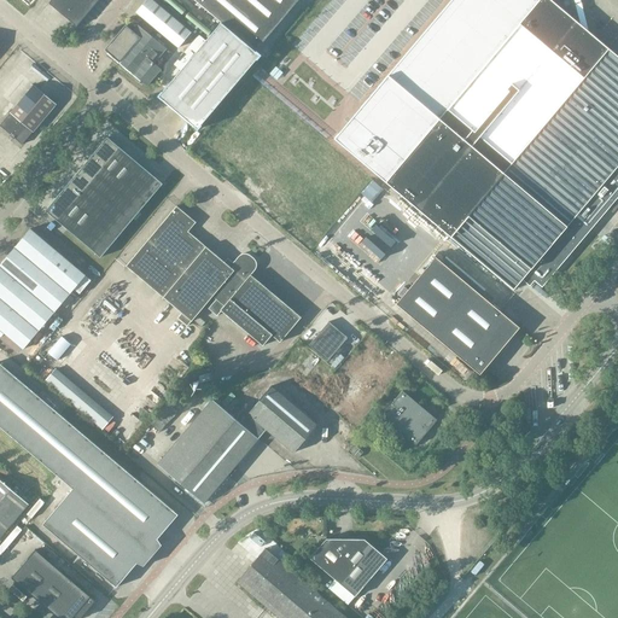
[(53,0),(51,5),(68,19),(77,28),(100,0),(53,0)]
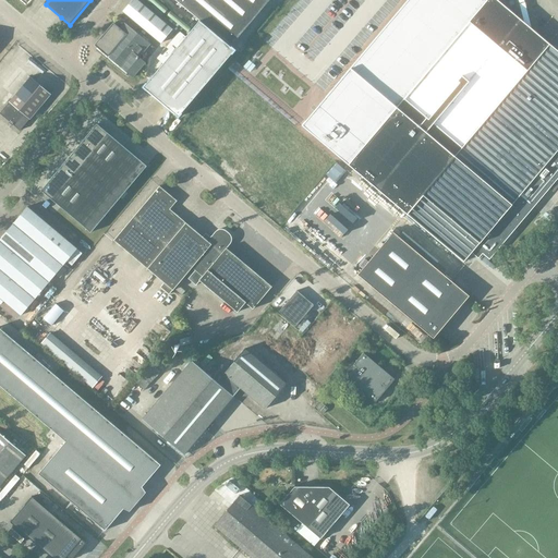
[(173,31),(136,0),(133,0),(123,12),(161,44),(173,31)]
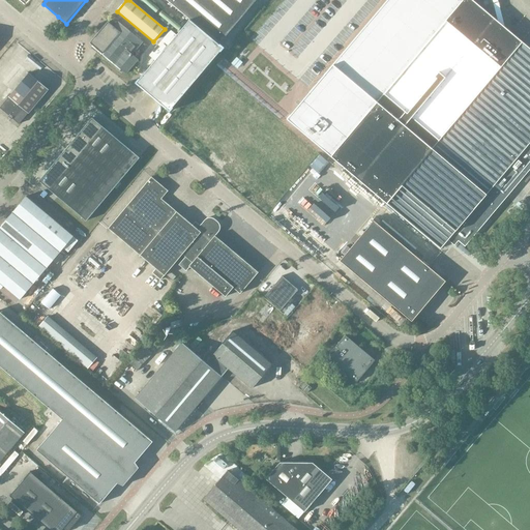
[(154,0),(146,0),(155,8),(159,4),(154,0)]
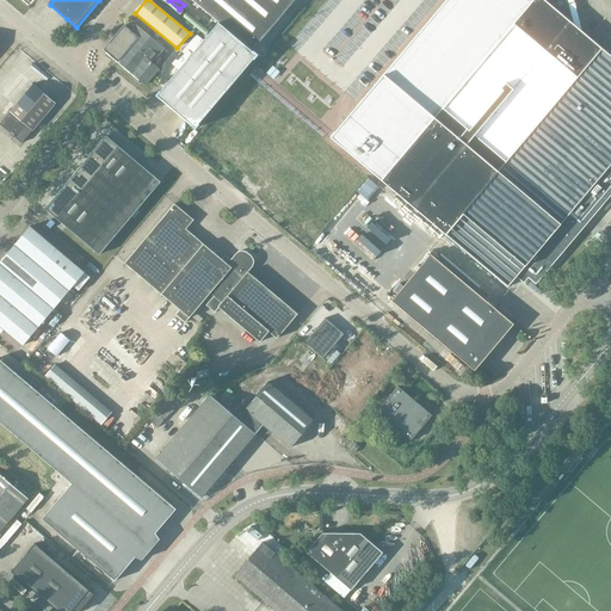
[(296,0),(191,0),(218,23),(252,51),(253,51),(296,0)]
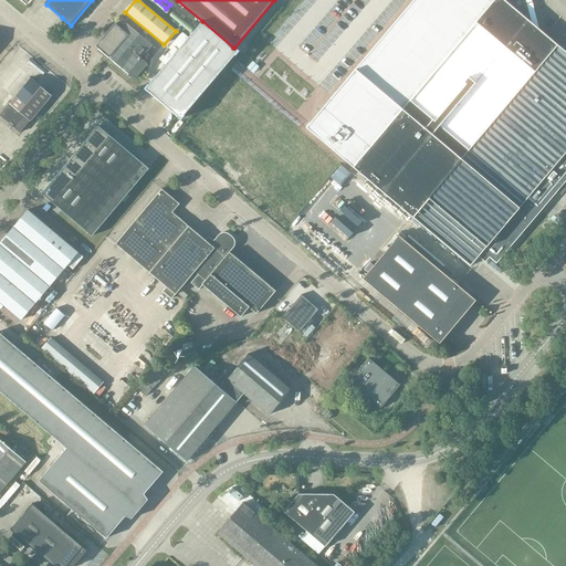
[(565,52),(503,0),(413,0),(306,128),(470,266),(482,252),(496,264),(565,181),(565,52)]
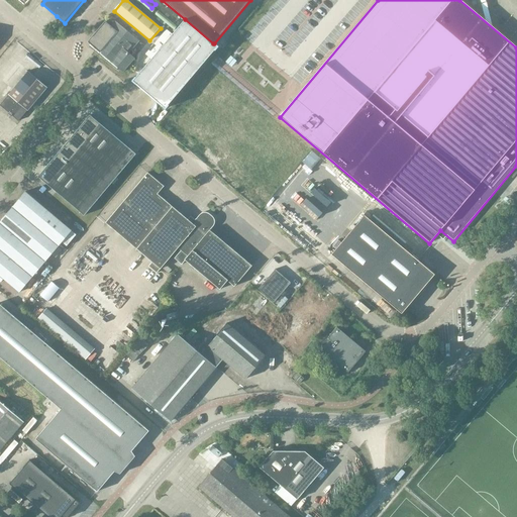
[(217,46),(214,43),(213,43),(185,19),(132,81),(165,108),(217,46)]
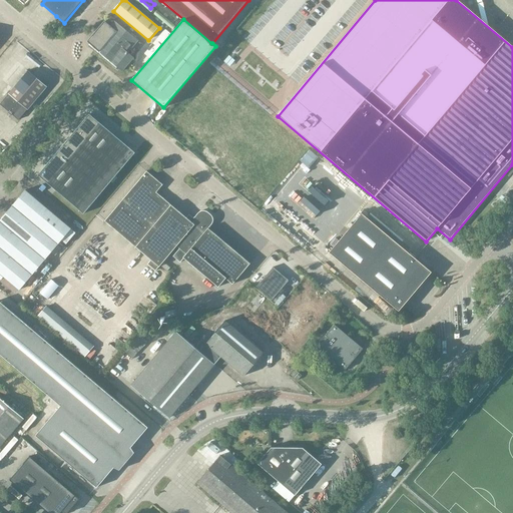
[(100,53),(98,54),(116,70),(118,68),(123,72),(134,58),(128,53),(138,41),(115,22),(111,27),(105,22),(92,39),(92,40),(92,41),(91,42),(91,43),(92,44),(93,44),(94,44),(96,48),(95,49),(100,53)]
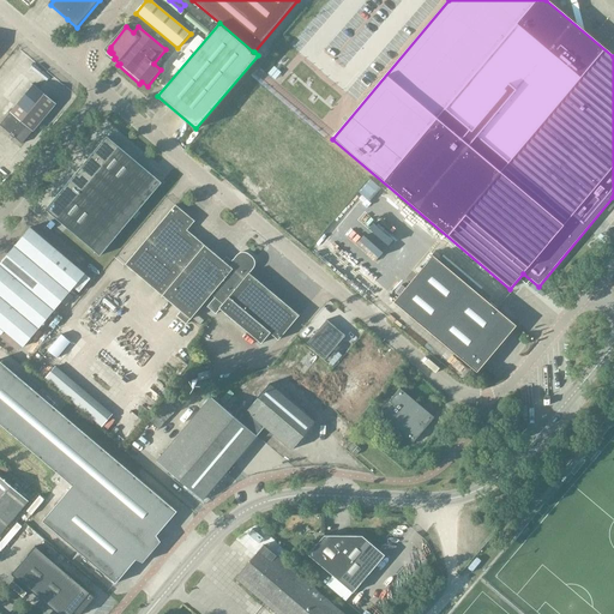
[(56,106),(34,86),(0,126),(11,136),(10,137),(13,139),(14,139),(22,145),(56,106)]
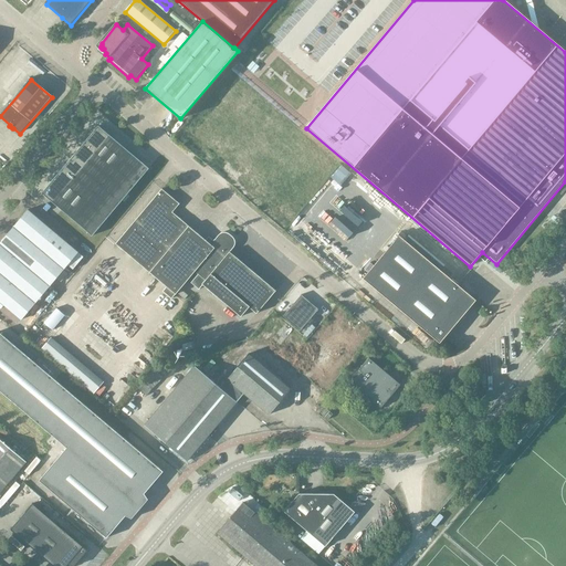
[(100,126),(42,194),(93,237),(122,202),(125,206),(133,197),(129,194),(149,169),(100,126)]
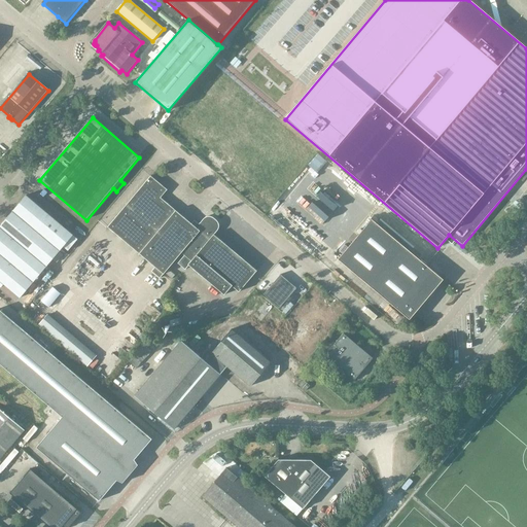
[(108,227),(155,267),(151,272),(160,279),(164,274),(164,275),(184,250),(187,252),(178,264),(186,271),(189,266),(224,295),(233,286),(240,292),(257,271),(214,235),(219,229),(218,222),(211,216),(207,217),(204,219),(197,227),(161,198),(168,189),(151,176),(108,227)]
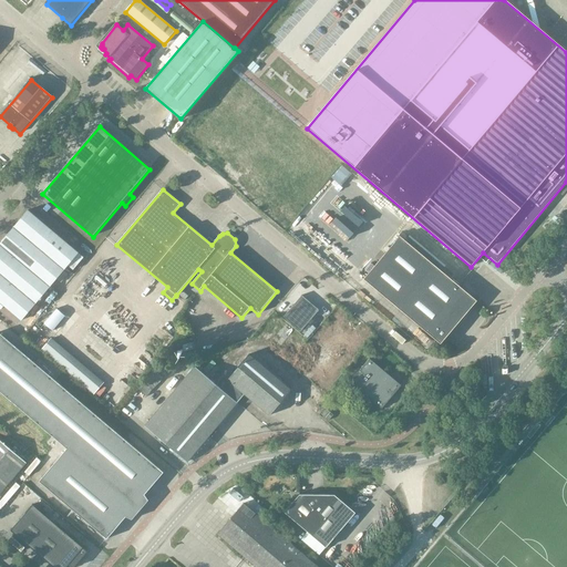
[(83,258),(28,210),(0,243),(0,303),(21,321),(68,266),(73,270),(83,258)]
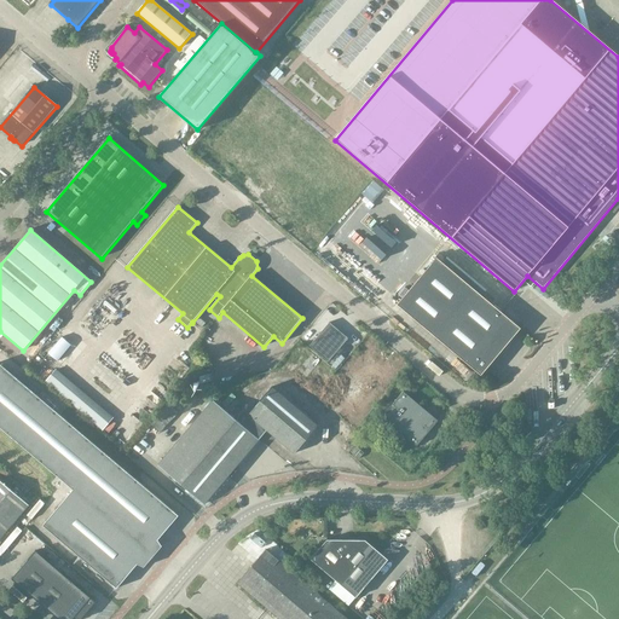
[(397,305),(475,371),(480,376),(520,329),(435,258),(397,305)]
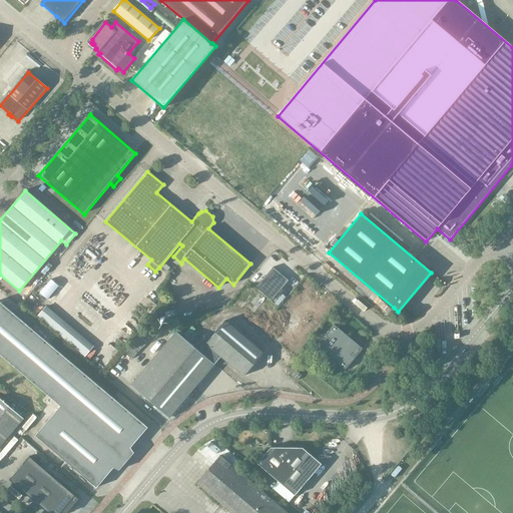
[(289,281),(286,279),(274,269),(258,287),(273,300),(289,281)]
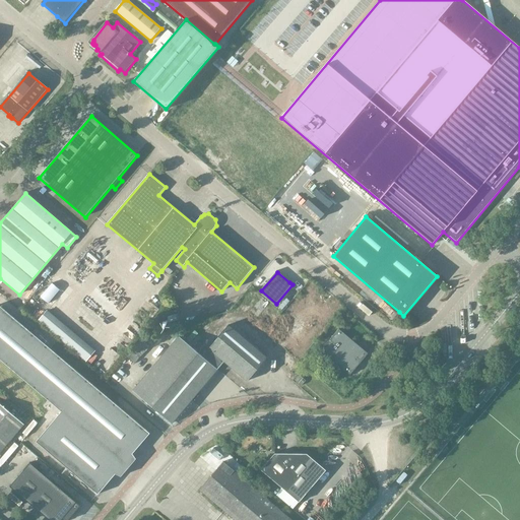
[(51,280),(39,295),(55,307),(66,293),(51,280)]
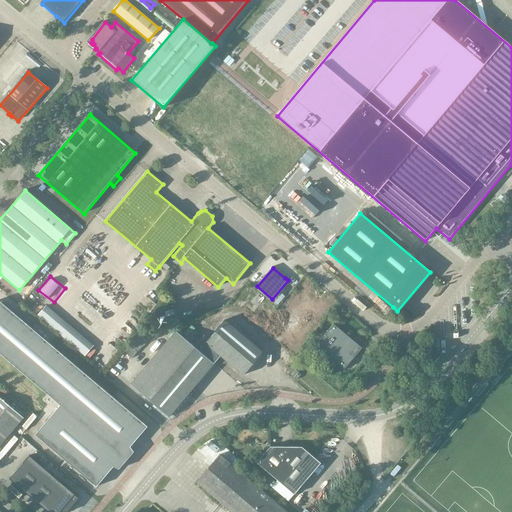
[(248,289),(232,308),(281,348),(318,305),(300,290),(279,315),(248,289)]
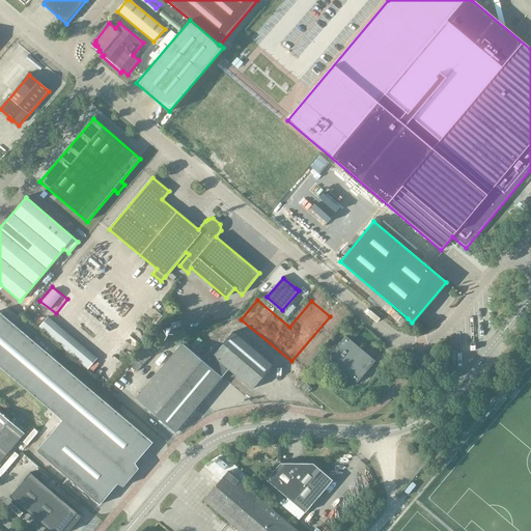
[(36,451),(100,504),(100,505),(117,484),(122,486),(138,469),(135,464),(152,442),(0,312),(0,367),(62,420),(36,451)]
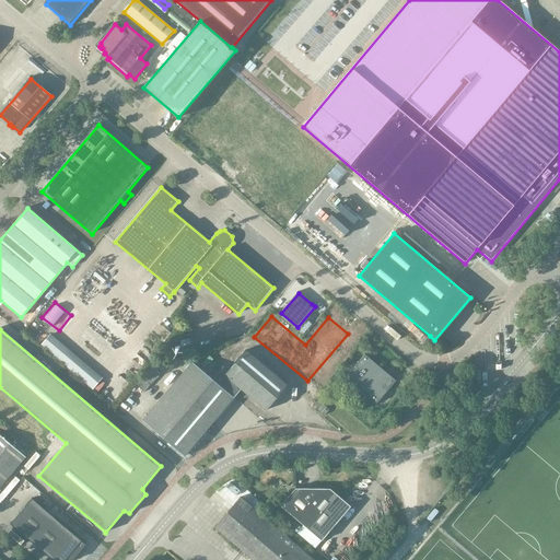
[(49,336),(41,346),(93,389),(102,380),(49,336)]
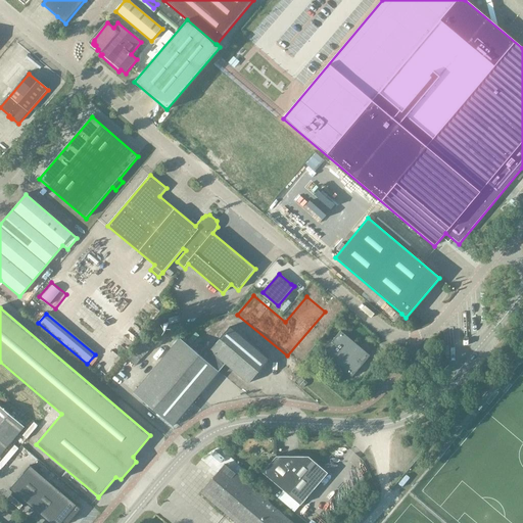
[(170,319),(169,319),(171,325),(180,323),(181,323),(179,317),(171,319),(170,319)]
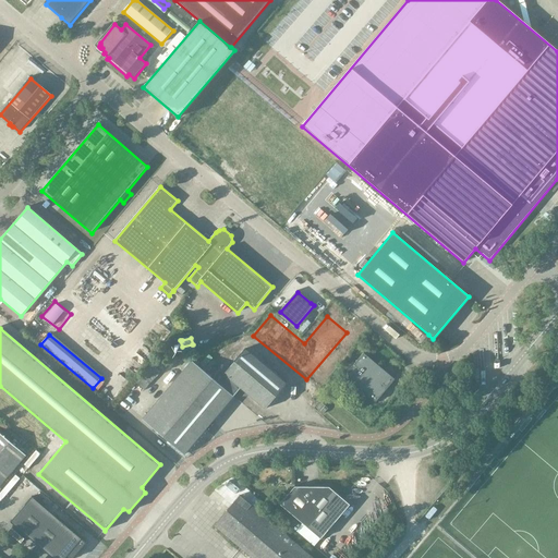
[(232,344),(192,361),(217,381),(245,349),(244,348),(232,344)]
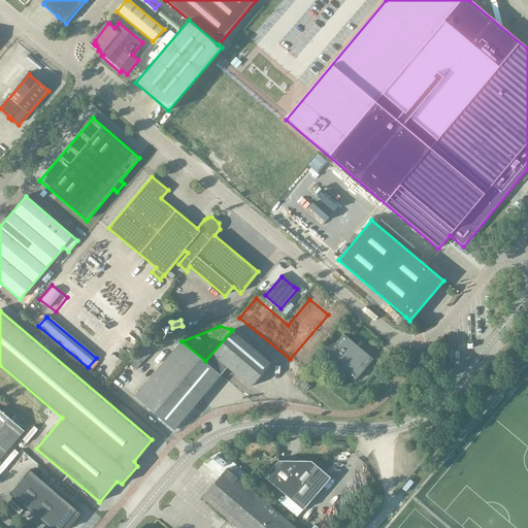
[(271,364),(232,330),(205,362),(222,375),(228,367),(252,388),(271,364)]
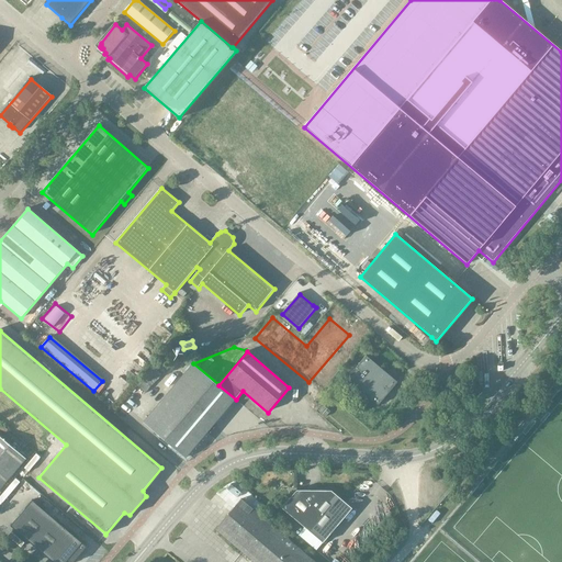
[(378,405),(397,382),(366,356),(347,378),(378,405)]
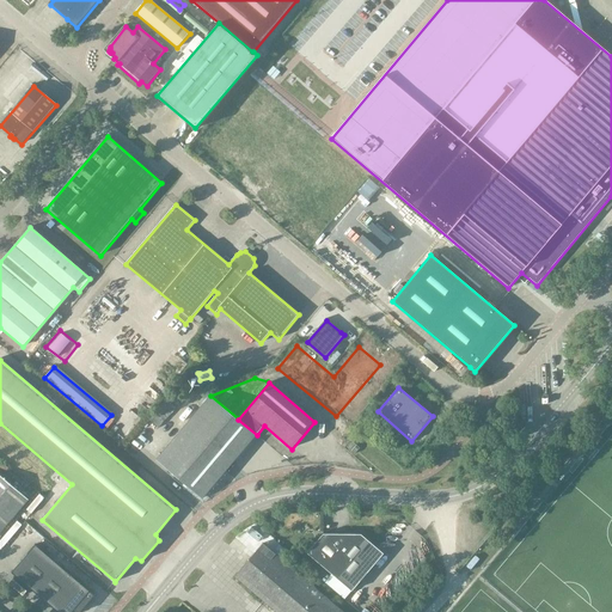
[(203,499),(257,435),(238,420),(210,396),(157,459),(203,499)]
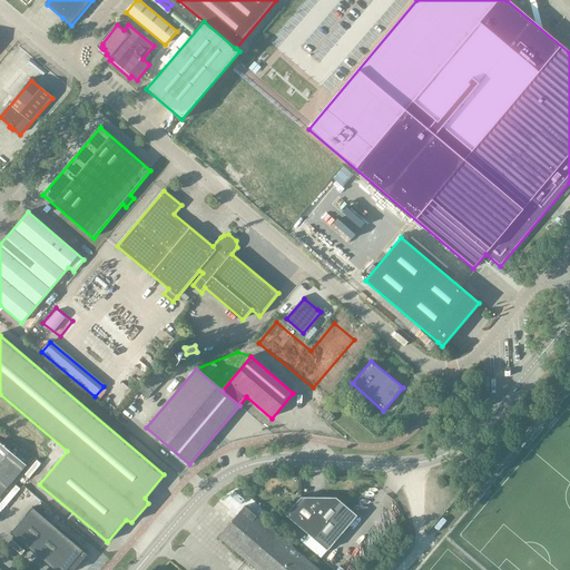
[(144,404),(148,409),(156,400),(151,395),(144,404)]
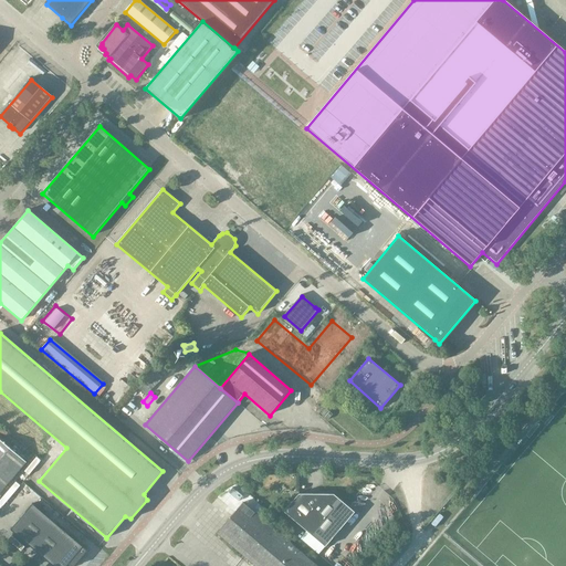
[(327,419),(332,415),(326,409),(322,415),(327,419)]
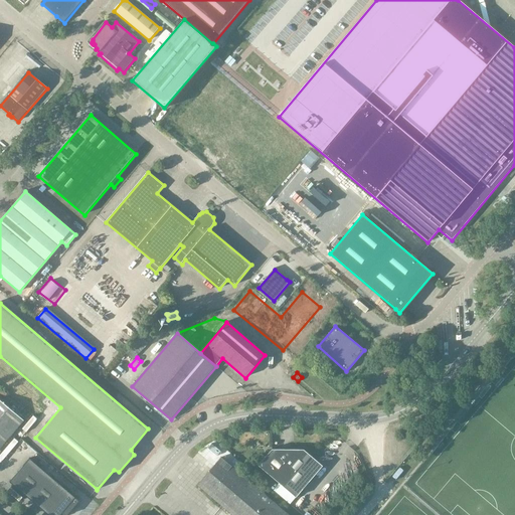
[(0,449),(23,421),(0,400),(0,449)]
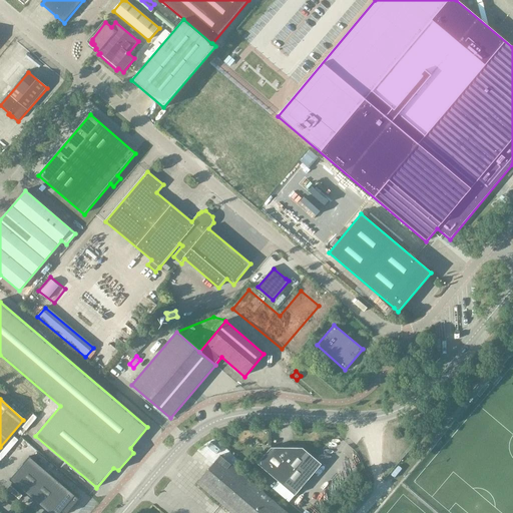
[(27,418),(31,421),(38,413),(34,409),(27,418)]
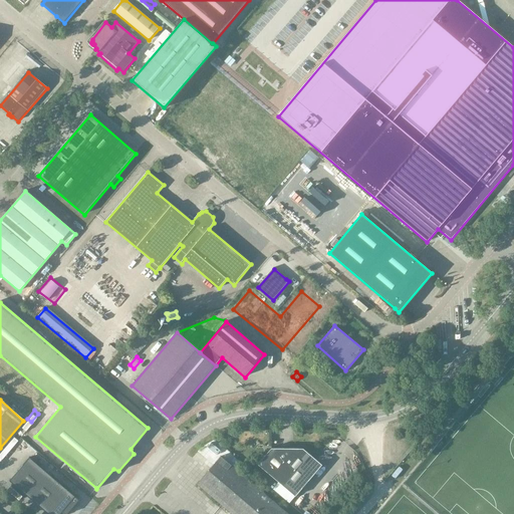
[(221,451),(212,443),(208,448),(217,455),(221,451)]
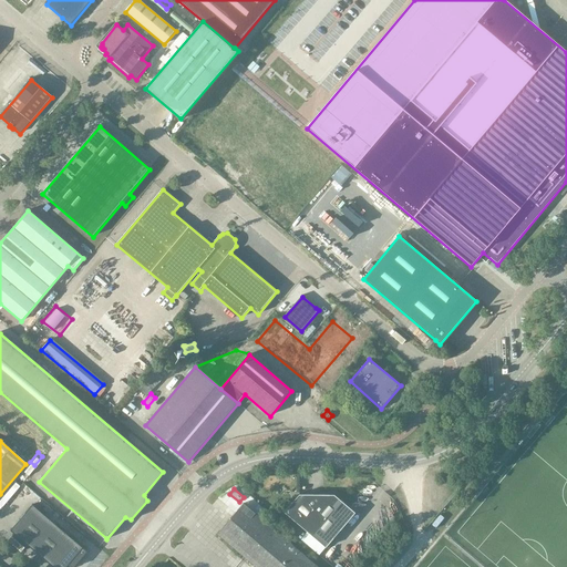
[(326,548),(356,513),(334,495),(299,495),(285,513),(326,548)]
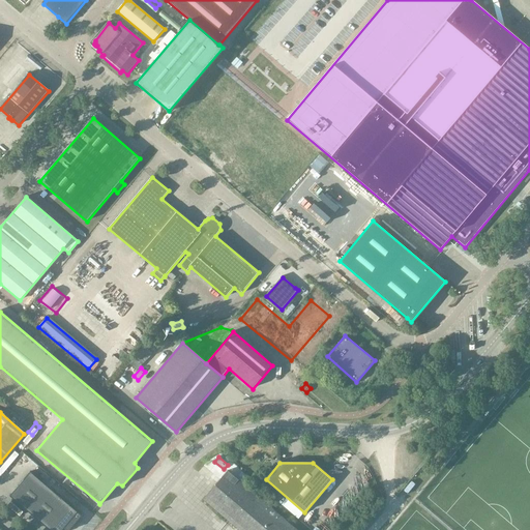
[(214,487),(203,499),(239,529),(296,529),(228,471),(214,487)]
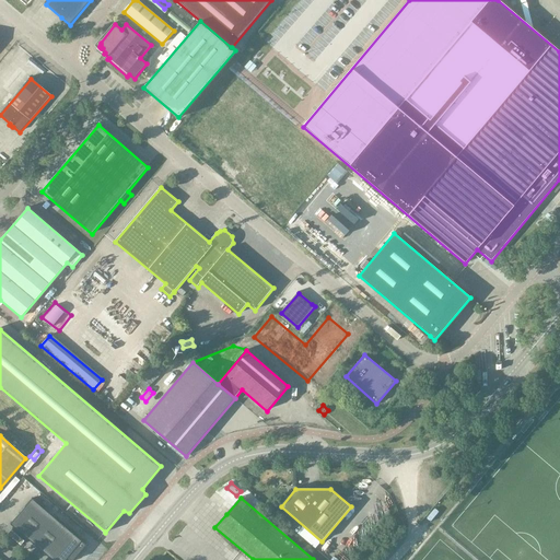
[(32,499),(10,524),(51,559),(65,559),(67,558),(69,559),(72,559),(85,546),(81,541),(82,541),(32,499)]
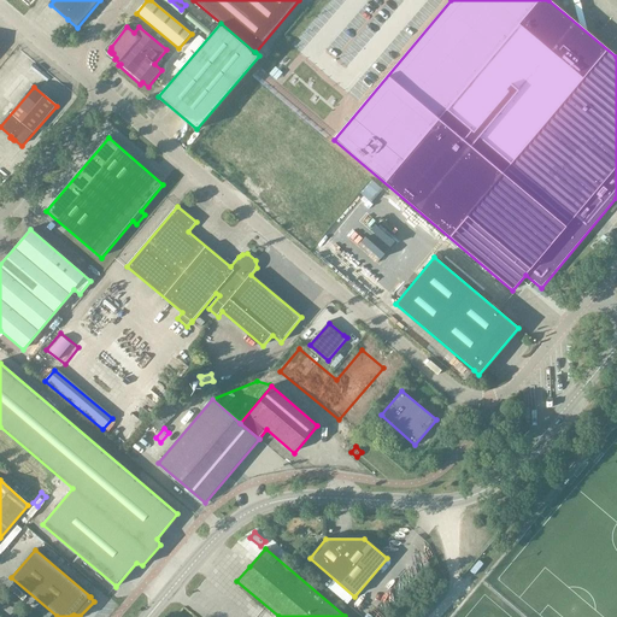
[(411,556),(407,560),(417,569),(422,564),(411,556)]
